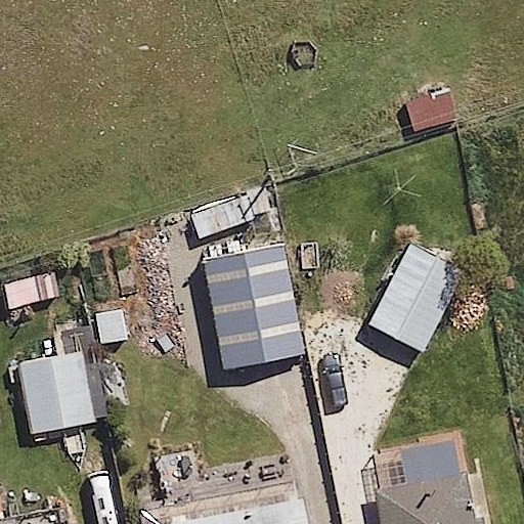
[(448,91),(406,102),(415,132),(456,121),(448,91)]
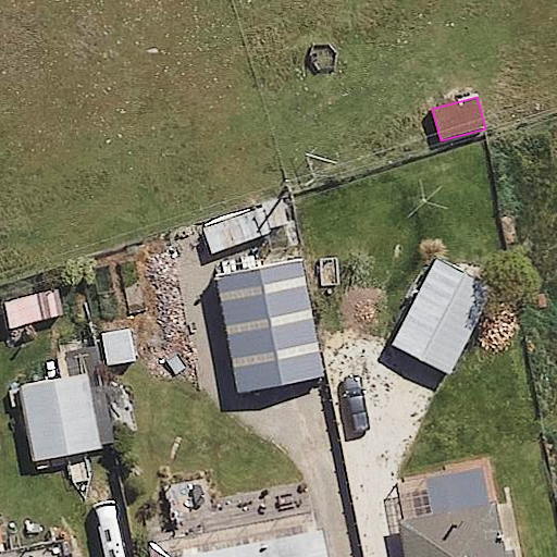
[(299,261),(218,276),(238,392),(320,376),(299,261)]
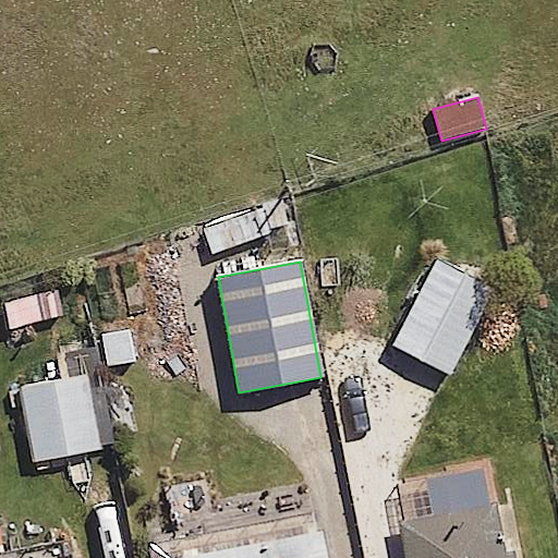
[(494,290),(437,262),(395,344),(450,374),(494,290)]
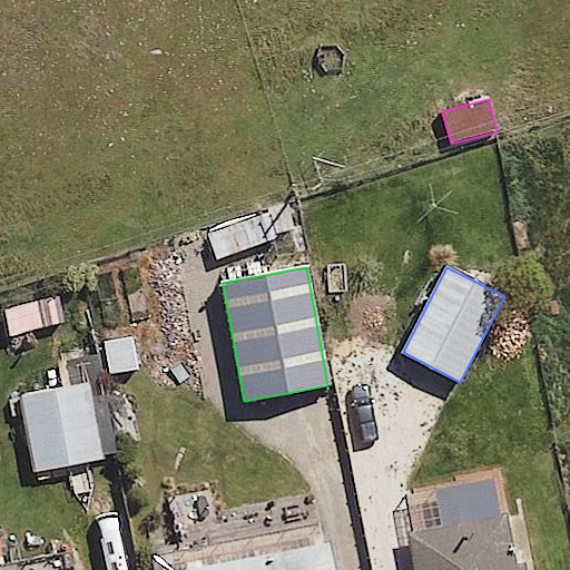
[(90,382),(22,393),(35,470),(104,459),(90,382)]
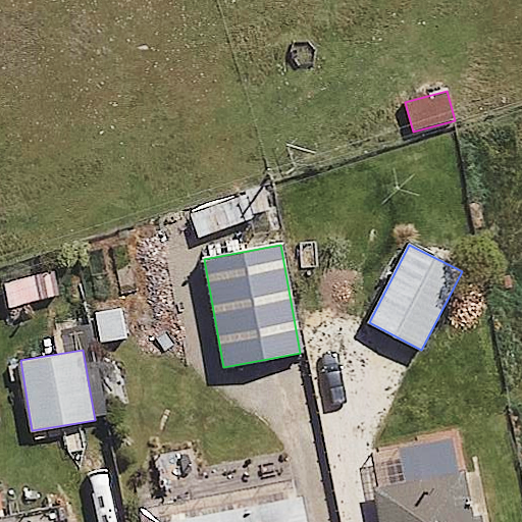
[(479,521),(463,431),(367,450),(381,521),(479,521)]
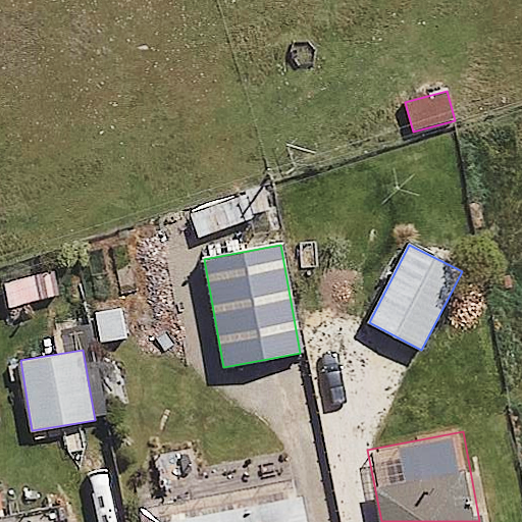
[(307,521),(302,497),(176,521),(307,521)]
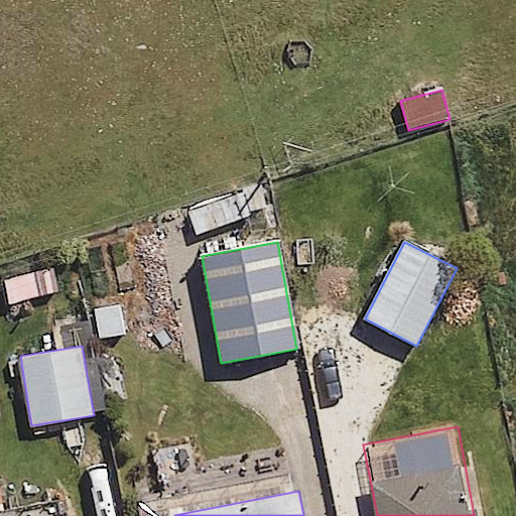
All buildings are outlined.
